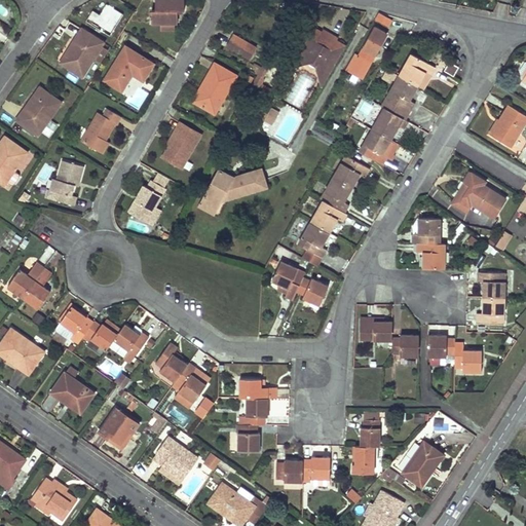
[(185,0),(156,0),(156,8),(153,8),(152,21),(162,21),(175,21),(178,21),(179,8),(185,8),(185,0)]
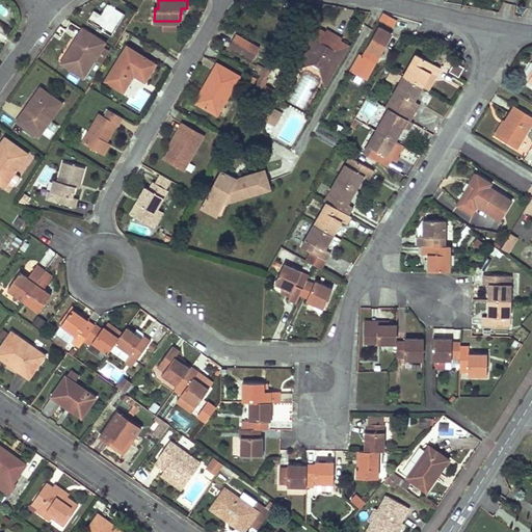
[(383,15),(380,21),(393,27),(396,21),(383,15)]
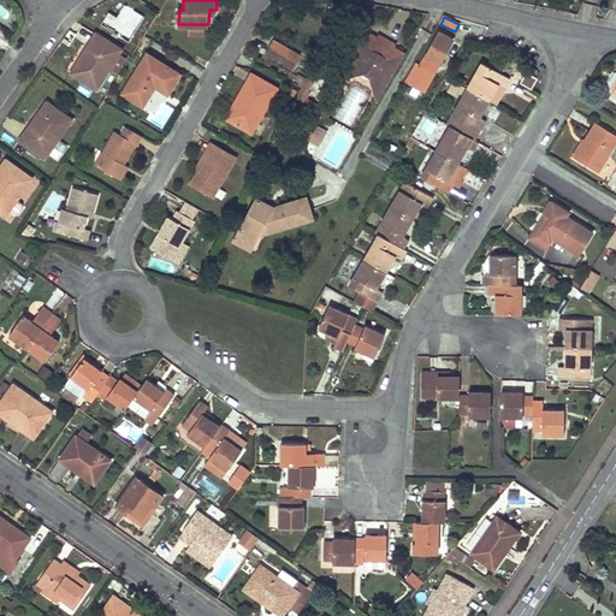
[(131,36),(138,41),(143,33),(136,29),(131,36)]
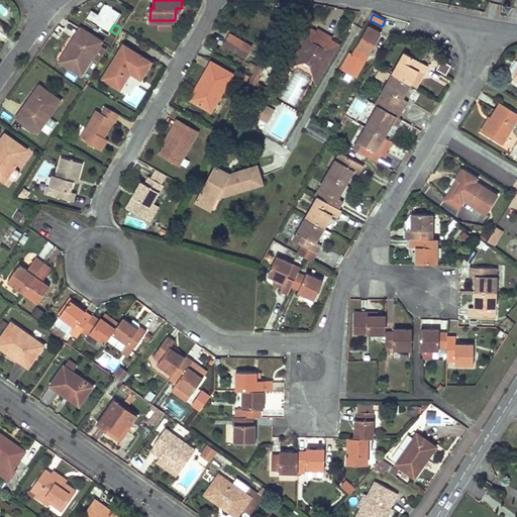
[(298,41),(297,44),(304,41),(306,38),(305,35),(309,30),(306,28),(298,41)]
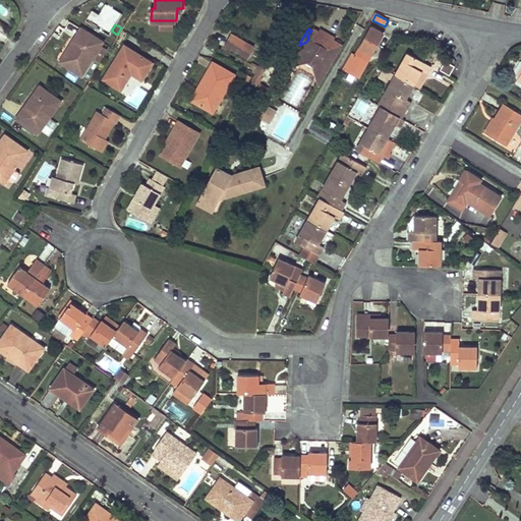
[(78,73),(82,75),(94,58),(100,62),(107,52),(100,47),(103,43),(81,30),(77,36),(81,39),(79,43),(74,40),(61,62),(78,73)]
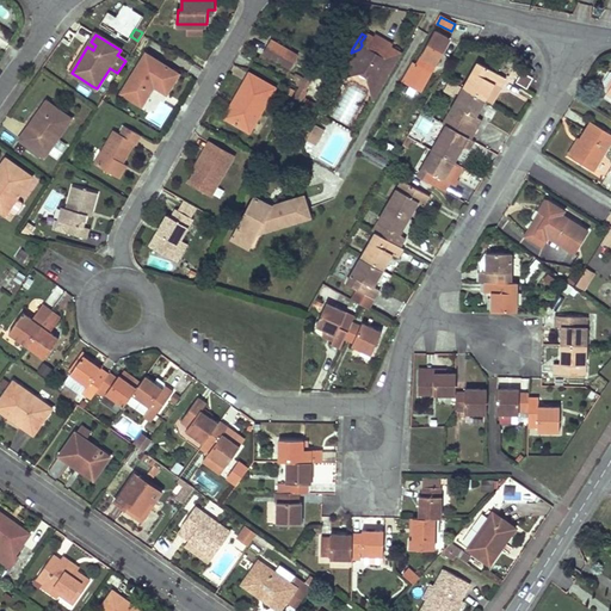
[(353,75),(360,74),(368,78),(369,85),(382,91),(400,60),(389,54),(392,48),(394,44),(376,35),(372,39),(365,36),(360,42),(362,45),(359,49),(351,53),(341,69),(353,75)]
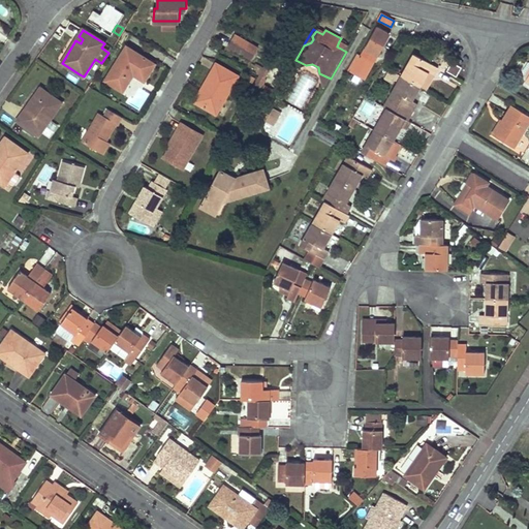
[(355,56),(345,75),(353,81),(361,85),(387,37),(375,30),(360,58),(355,56)]
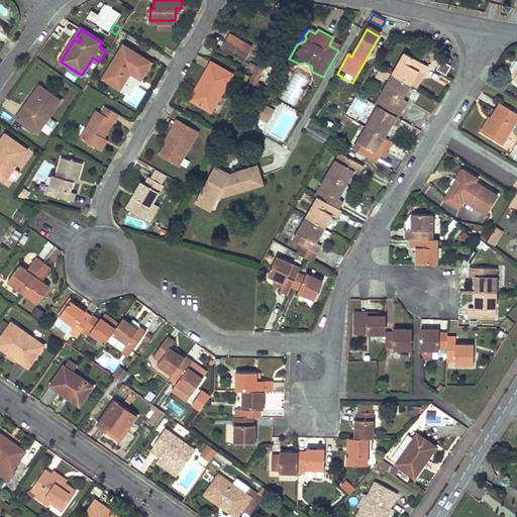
[(250,46),(229,33),(222,44),(243,57),(250,46)]
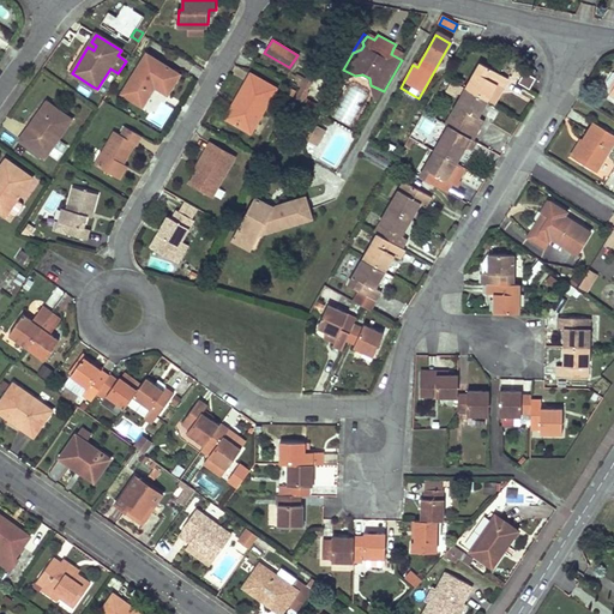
[(391,54),(402,60),(405,54),(393,48),(391,54)]
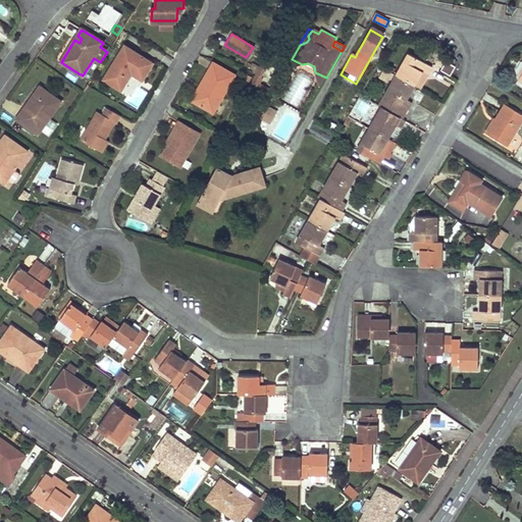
[(125,46),(104,81),(121,92),(133,74),(143,81),(154,64),(125,46)]
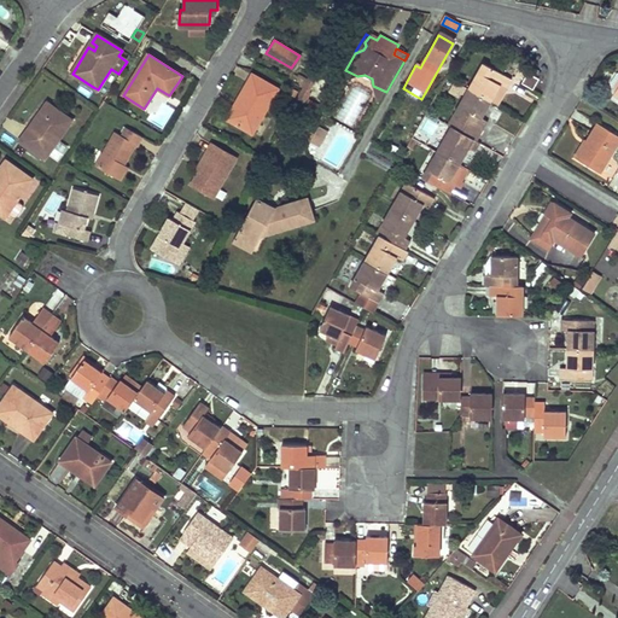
[(483,64),(468,89),(490,101),(500,85),(507,88),(512,80),(483,64)]
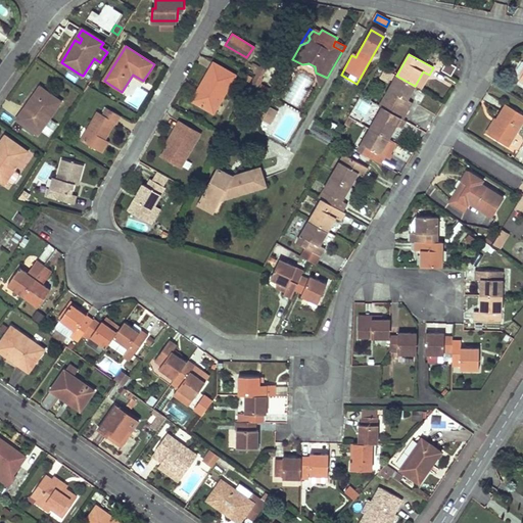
[(196,103),(216,114),(237,76),(215,62),(199,88),(204,91),(196,103)]
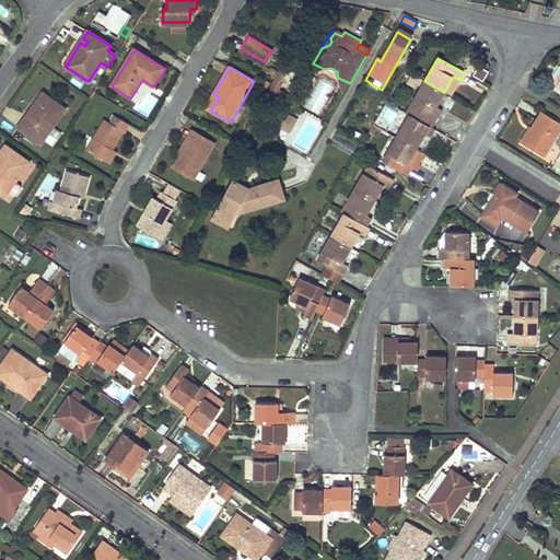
[(482,82),(488,72),(478,67),(473,77),(482,82)]
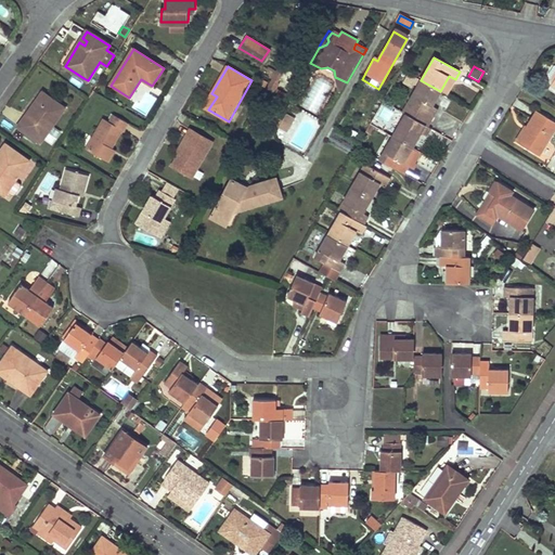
[(271,80),(267,90),(272,93),(282,74),(276,72),(271,80)]
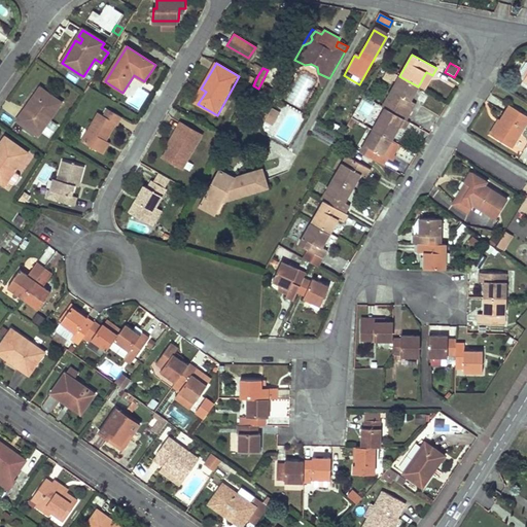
[(391,80),(395,74),(388,70),(383,78),(390,82),(391,80)]
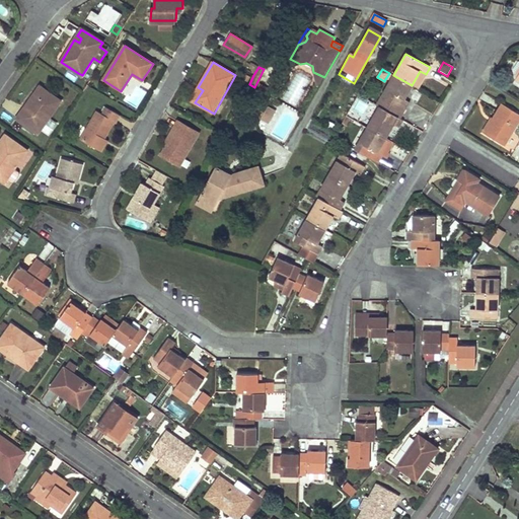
[(420,71),(412,85),(418,88),(426,74),(420,71)]
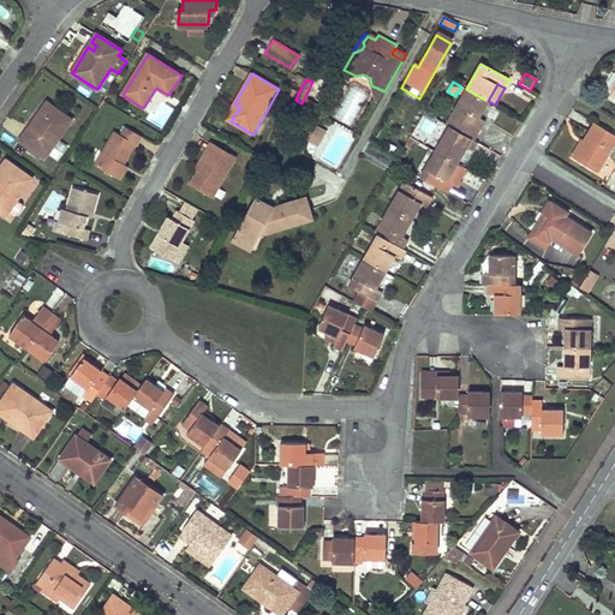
[(384,91),(371,85),(375,100),(377,106),(384,91)]
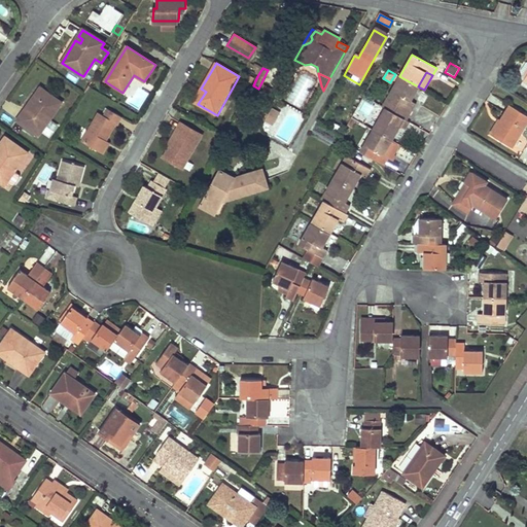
[(418,86),(399,76),(395,74),(391,80),(396,81),(387,98),(382,106),(385,108),(407,120),(416,104),(410,101),(418,86)]
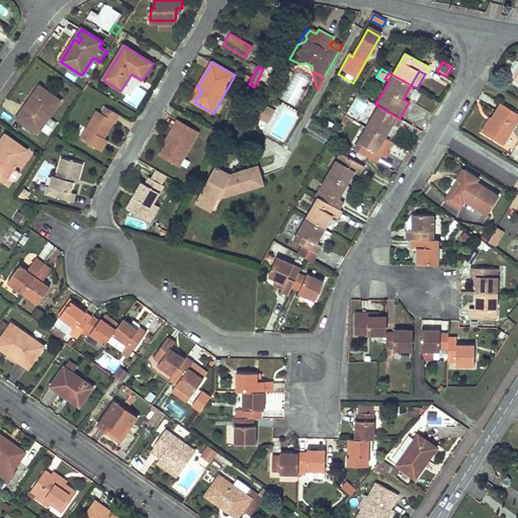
[(17,118),(37,134),(61,101),(39,87),(24,108),(28,111),(26,115),(21,112),(17,118)]
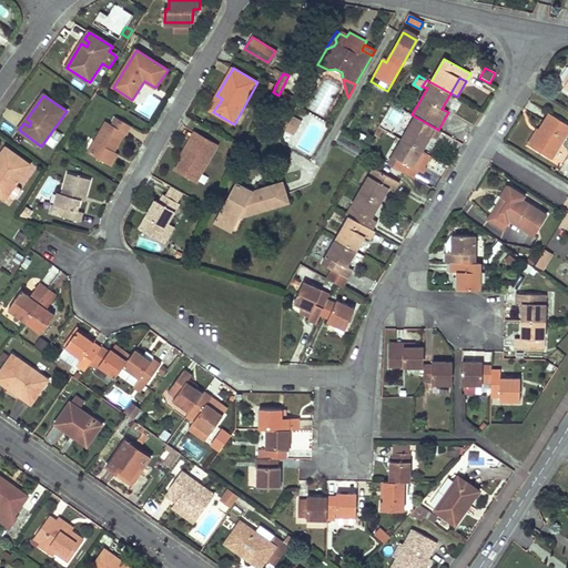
[(209,110),(213,112),(222,99),(216,95),(209,110)]
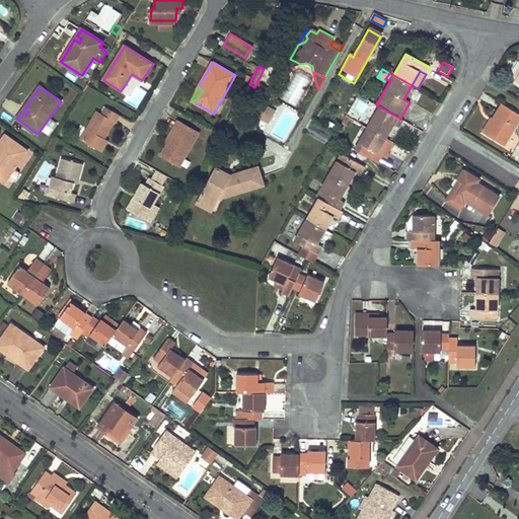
[(488,135),(504,145),(518,122),(518,114),(504,104),(494,119),(496,121),(488,135)]
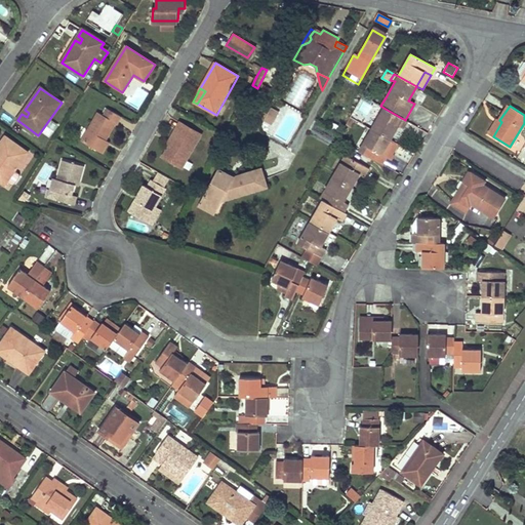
[(384,108),(371,129),(390,140),(398,126),(403,129),(407,121),(405,120),(384,108)]
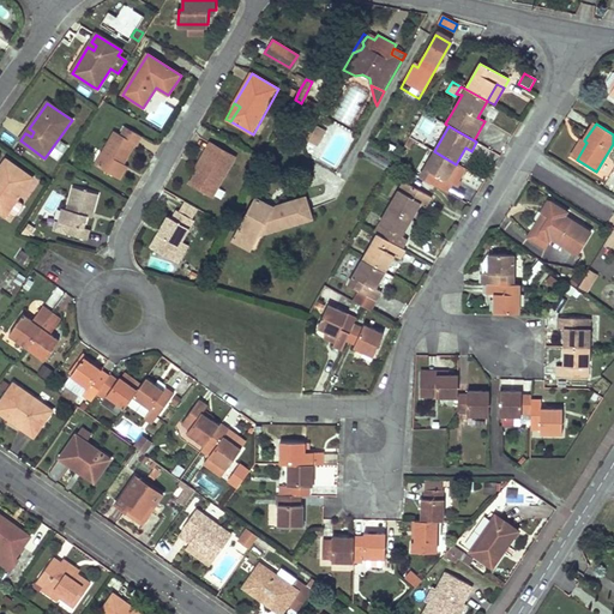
[(96,164),(118,178),(126,166),(138,144),(139,145),(144,137),(126,127),(121,134),(115,132),(96,164)]
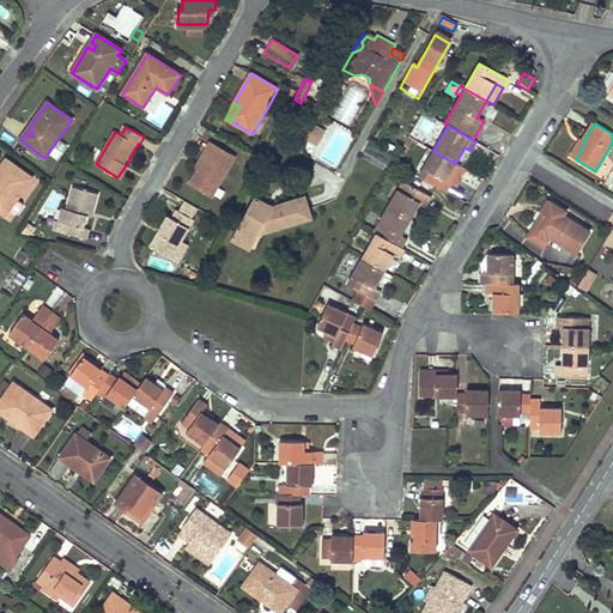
[(310,141),(320,147),(327,132),(317,127),(310,141)]
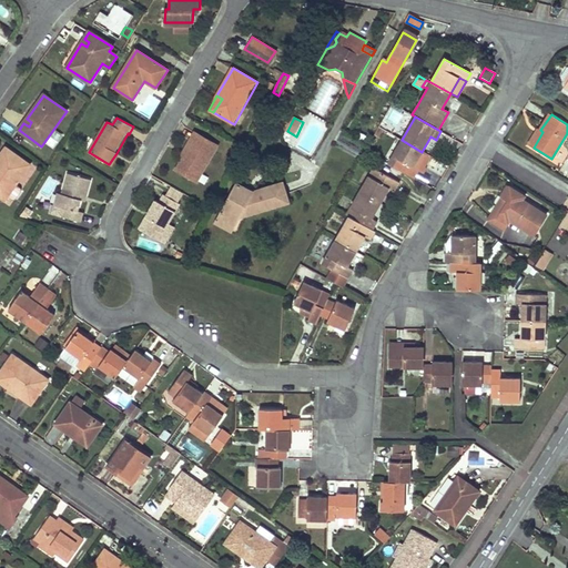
[(386,131),(379,127),(368,145),(366,151),(383,161),(385,158),(374,152),(375,150),(386,131)]
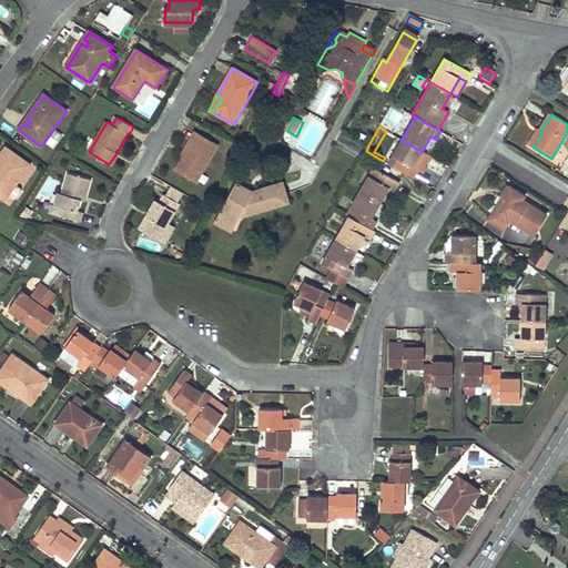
[(270,135),(255,128),(253,132),(266,140),(270,135)]
